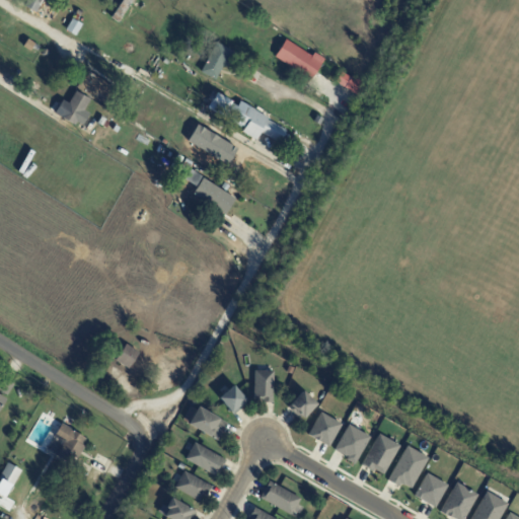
[(49,0),(48,2),(44,10),(41,9),(38,14),(25,7),(28,0),(49,0)]
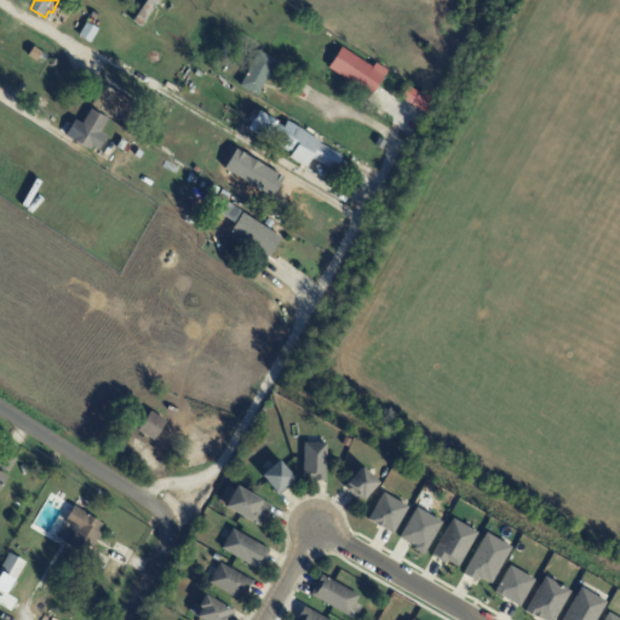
[(160,0),(147,22),(143,28),(135,22),(141,13),(133,9),(138,0),(160,0)]
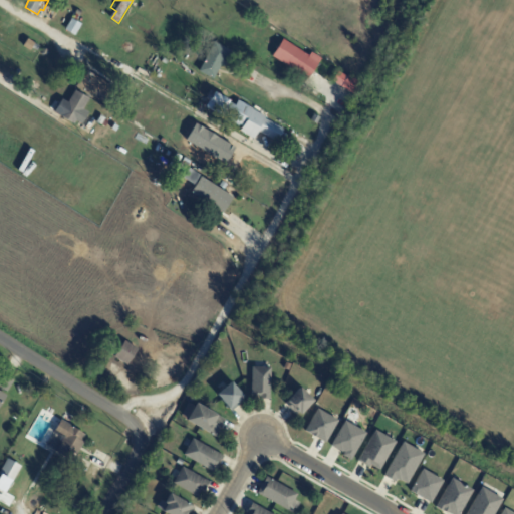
[(76,36),(67,30),(73,19),(75,20),(78,15),(77,14),(79,10),(84,13),(82,17),(81,16),(77,22),(83,25),(76,36)]
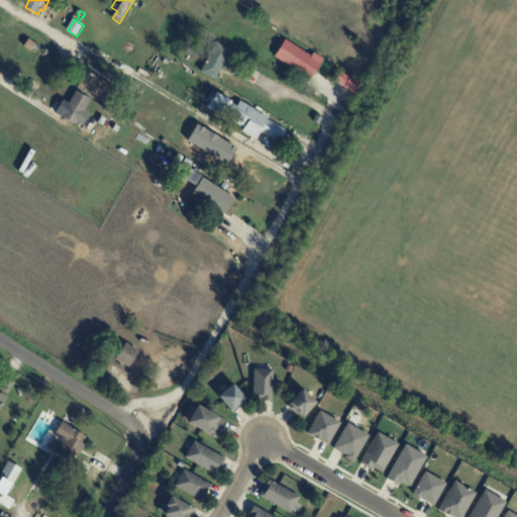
[(24,46),(29,39),(40,46),(37,52),(33,48),(31,52),(24,46)]
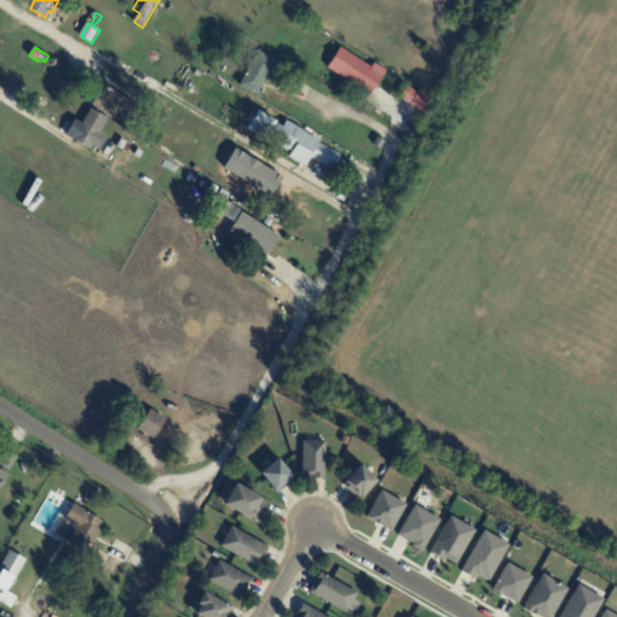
[(377,87),(371,95),(329,68),(342,47),(372,68),(376,63),(388,70),(377,87)]
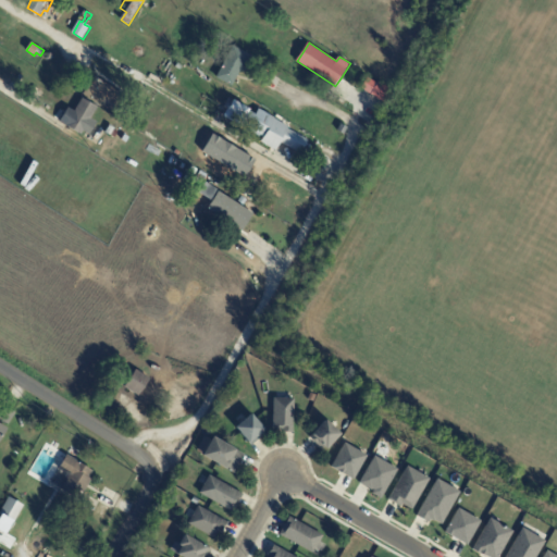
[(238,76),(233,86),(217,77),(234,46),(254,56),(245,72),(242,70),(238,76)]
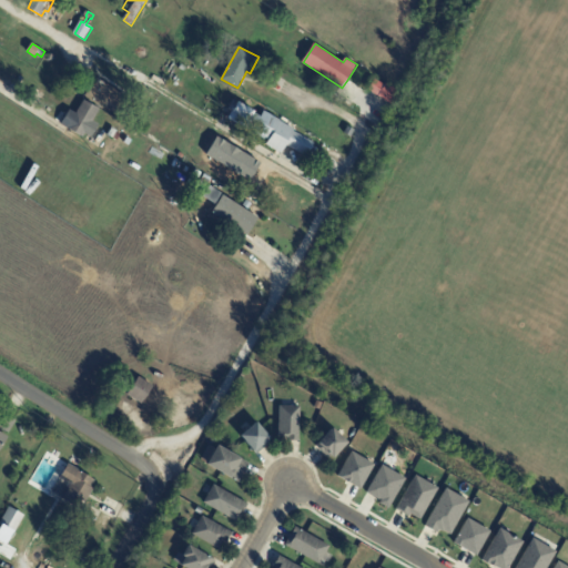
[(101,78),(132,97),(123,110),(125,111),(122,118),(119,115),(120,114),(87,94),(98,77),(101,78)]
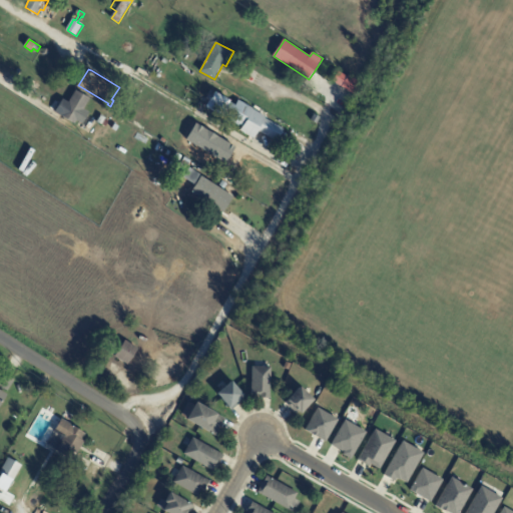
[(351,92),(342,87),(348,77),(360,85),(354,95),(351,92)]
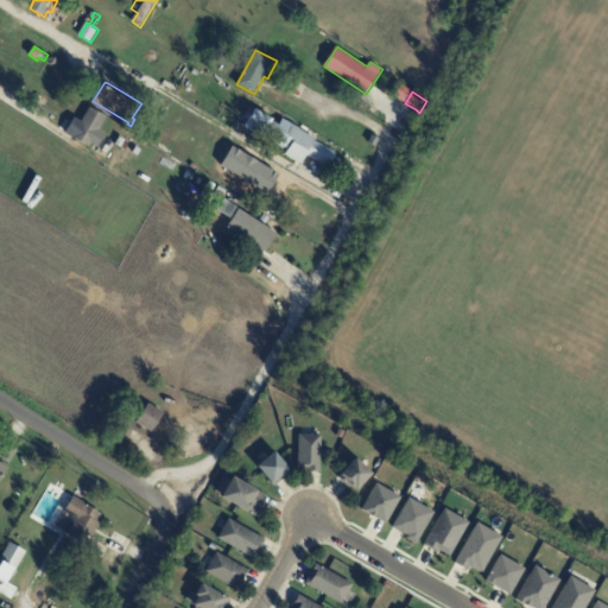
[(105,138),(99,146),(92,143),(89,147),(67,133),(76,118),(82,121),(90,107),(108,118),(99,132),(106,135),(105,138)]
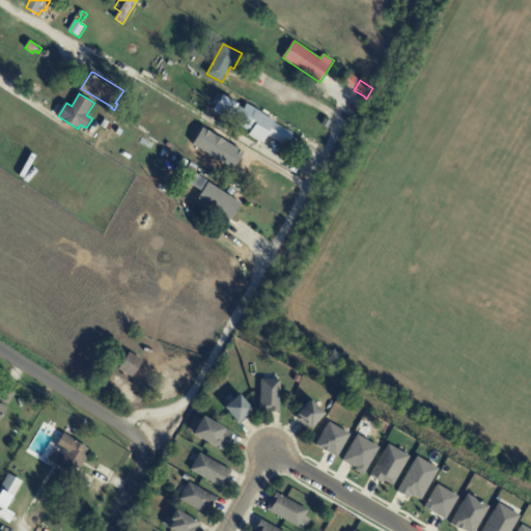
[(248,104),(262,113),(262,114),(276,121),(275,123),(295,135),(287,147),(279,142),(278,144),(268,138),(264,144),(249,136),(252,131),(249,129),(248,131),(214,111),(218,104),(214,103),(219,93),(224,96),(225,94),(240,104),(239,105),(245,109),(248,104)]
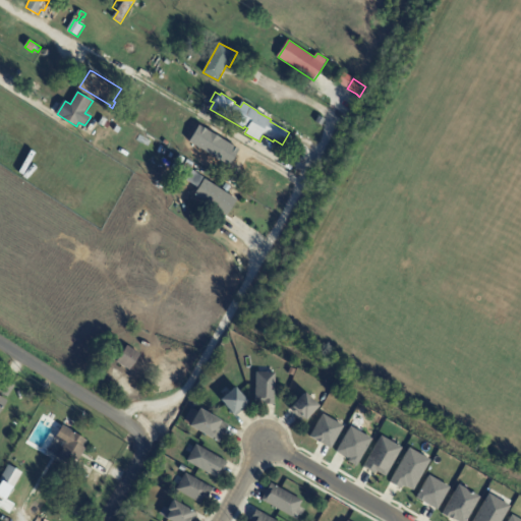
[(129,107),(133,110),(128,119),(124,117),(129,107)]
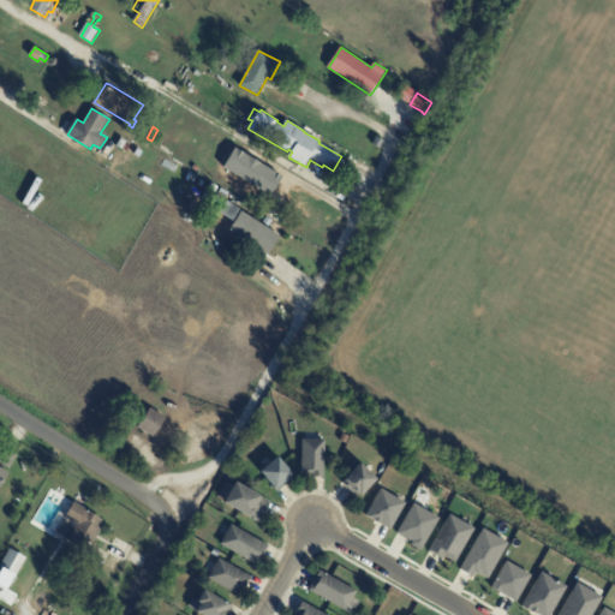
[(384,139),(386,139),(382,147),(375,143),(378,136),(384,139)]
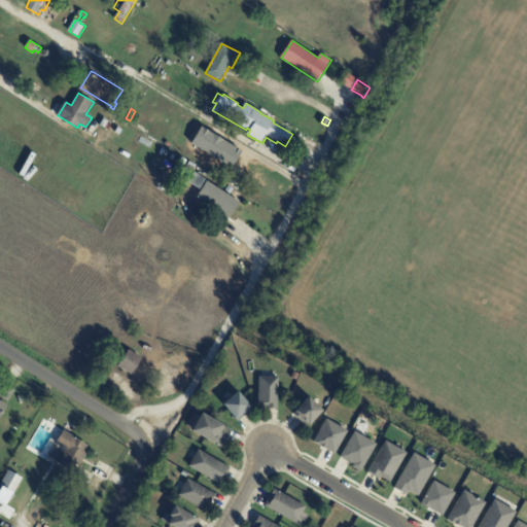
[(100,126),(104,119),(109,121),(108,125),(111,127),(108,131),(100,126)]
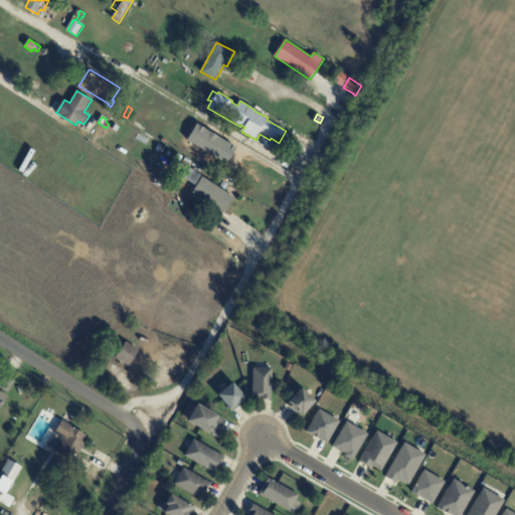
[(207,132),(221,140),(217,146),(224,150),(219,159),(212,155),(207,165),(192,157),(197,147),(191,144),(199,130),(205,133),(206,131),(207,132)]
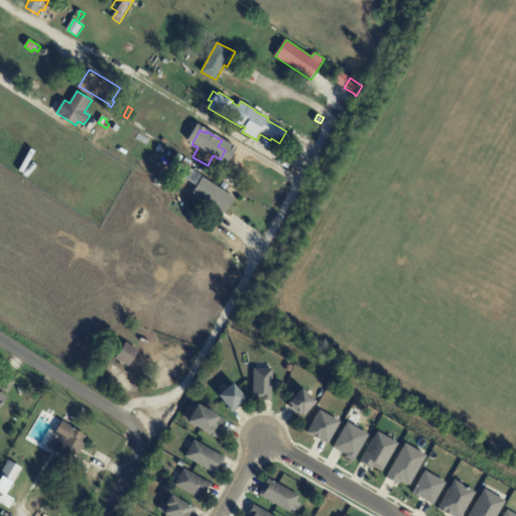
[(209,203),(182,185),(194,168),(204,174),(198,184),(214,195),(209,203)]
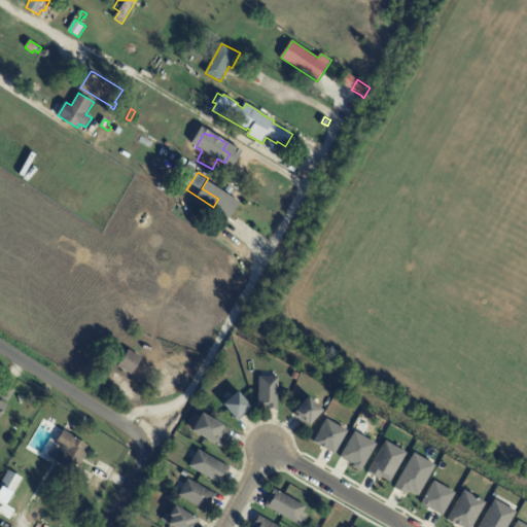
[(237,188),(246,195),(242,203),(232,196),(237,188)]
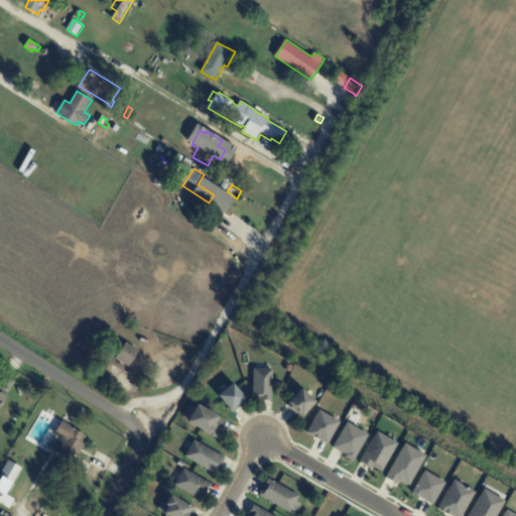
[(244,199),(255,205),(251,210),(241,204),(244,199)]
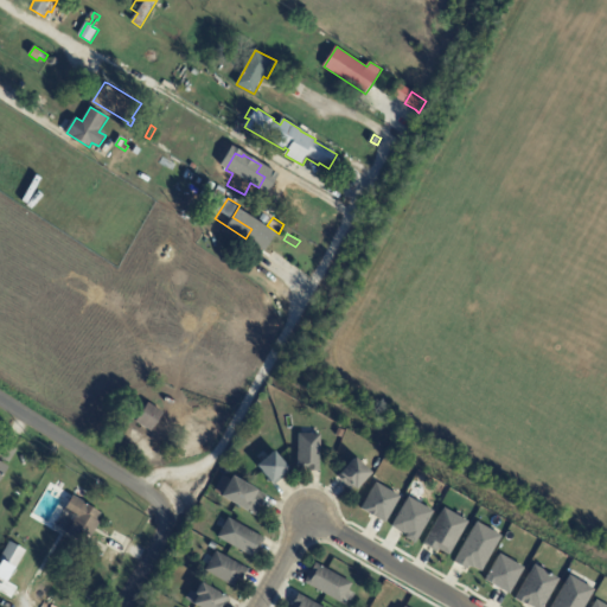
[(160,420),(152,433),(138,422),(149,403),(165,414),(160,420)]
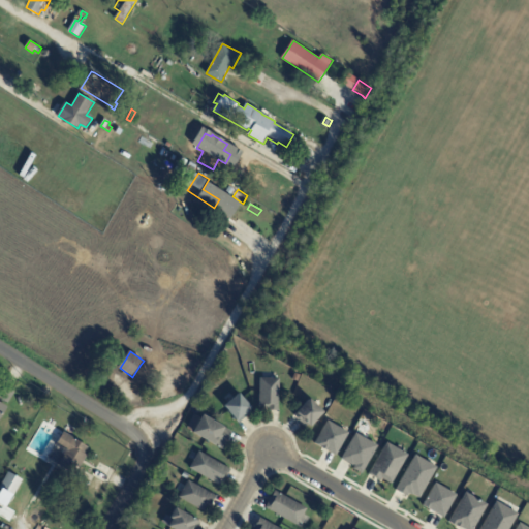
[(288,379),(291,373),(297,375),(293,381),(288,379)]
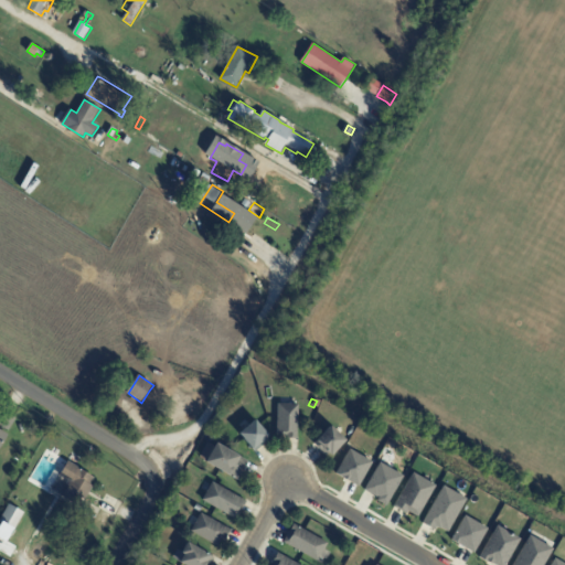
[(296,403),(295,437),(285,437),(285,434),(275,434),(276,402),(296,403)]
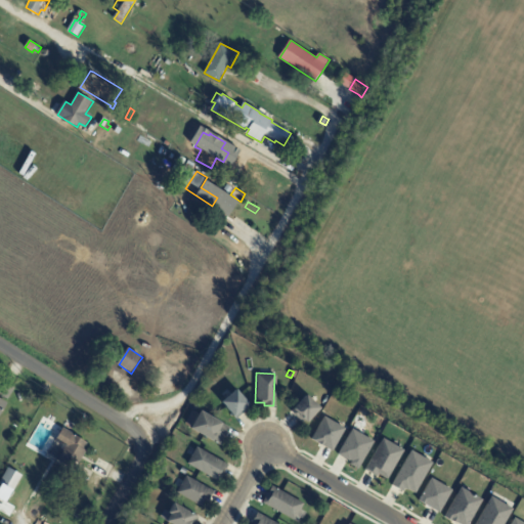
[(13,385),(16,388),(9,399),(0,393),(0,385),(4,379),(13,385)]
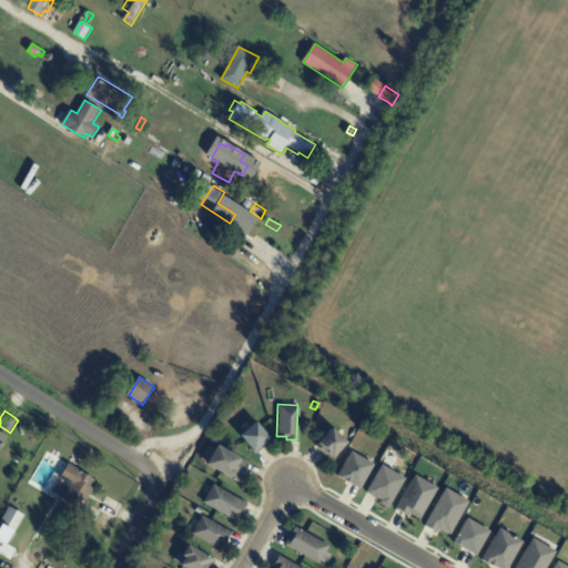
[(251,455),(247,452),(250,450),(237,435),(253,422),(266,438),(262,442),(264,444),(251,455)]
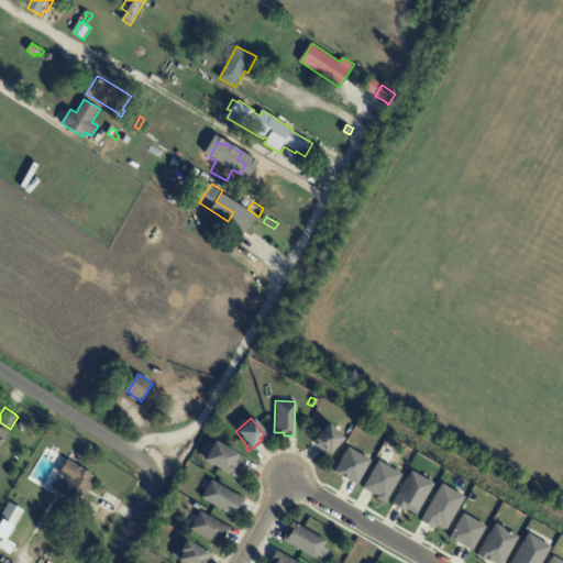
[(310,441),(329,422),(344,437),(330,452),(327,449),(322,453),(310,441)]
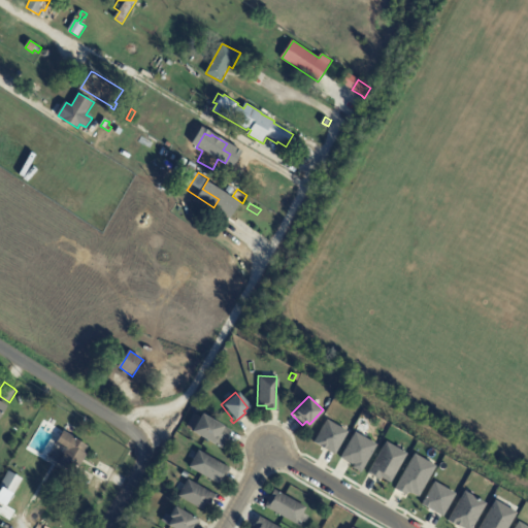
[(0,401),(8,407),(0,420),(0,401)]
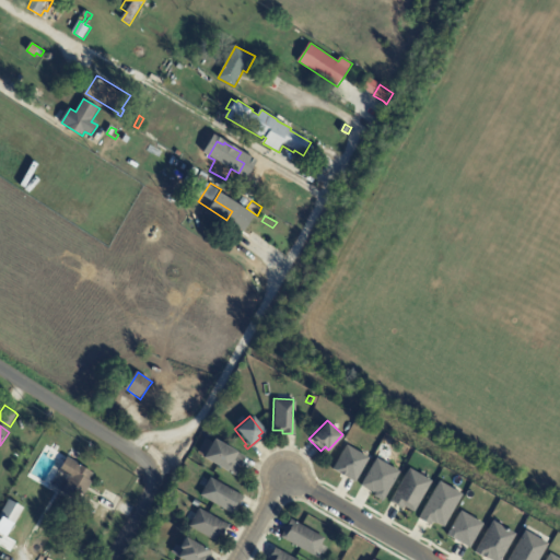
[(244,459),(233,477),(224,473),(225,470),(195,453),(202,440),(211,445),(214,440),(236,453),(235,454),(244,459)]
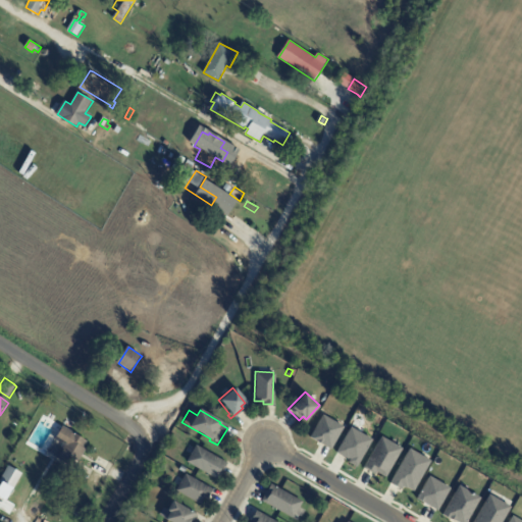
[(321,415),(309,437),(329,449),(342,426),(321,415)]
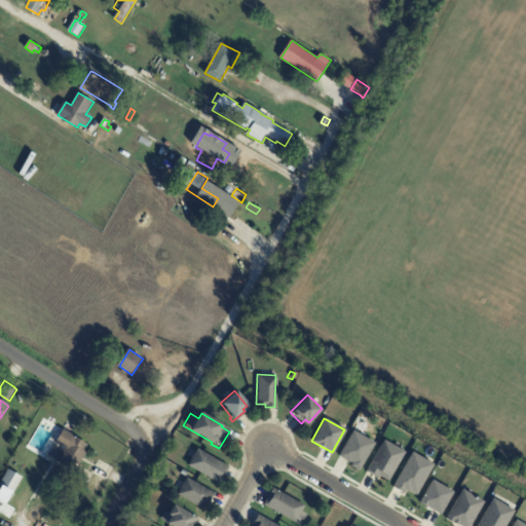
[(71,435),(89,446),(85,452),(88,453),(80,465),(78,464),(73,472),(59,462),(66,450),(57,444),(65,430),(71,435)]
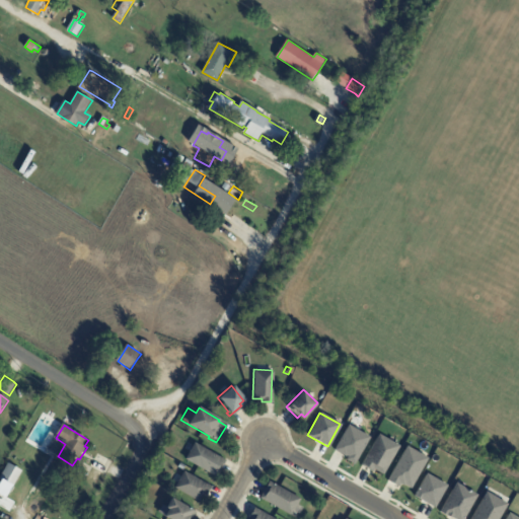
[(348,425),(332,450),(346,457),(345,459),(353,464),(368,437),(348,425)]
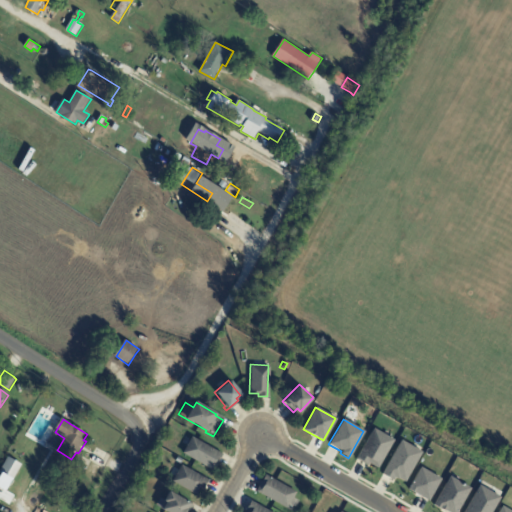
[(372,428),(354,459),(366,466),(367,463),(376,468),(392,440),(372,428)]
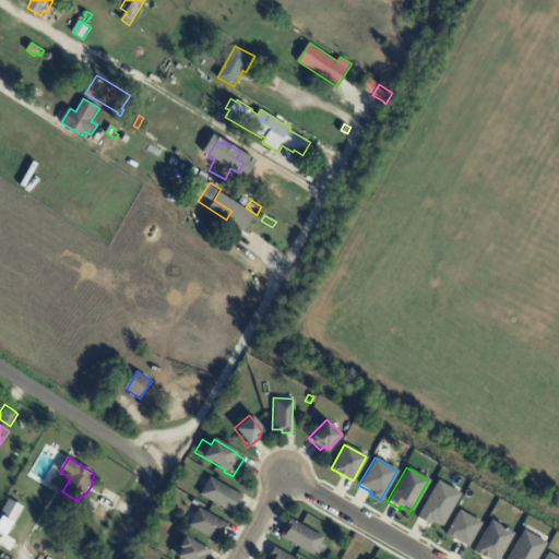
[(242,497),(240,500),(239,499),(232,513),(198,494),(207,476),(242,497)]
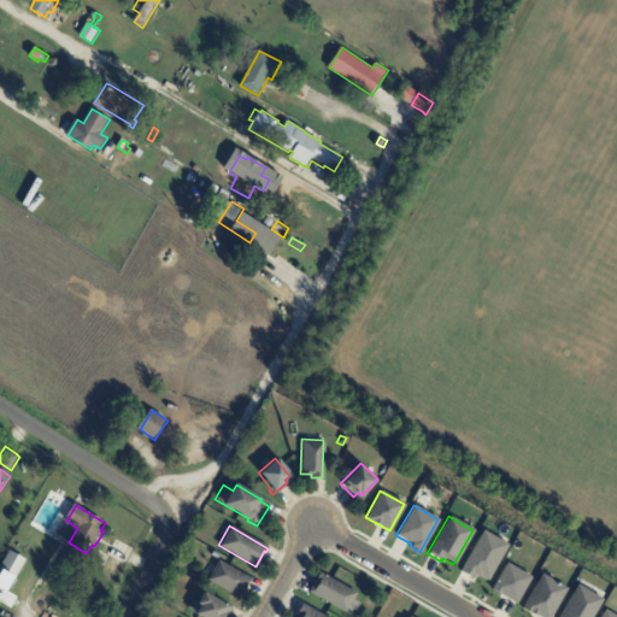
[(482,530),(458,571),(472,580),(474,576),(477,577),(479,576),(487,581),(507,545),(482,530)]
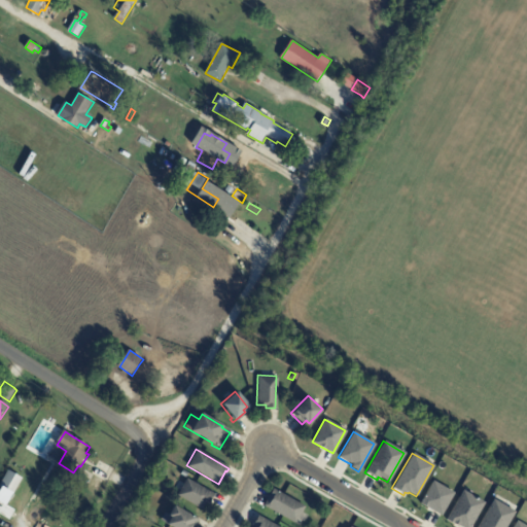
[(12,496),(10,495),(7,501),(1,497),(4,491),(0,489),(0,484),(8,471),(23,479),(12,496)]
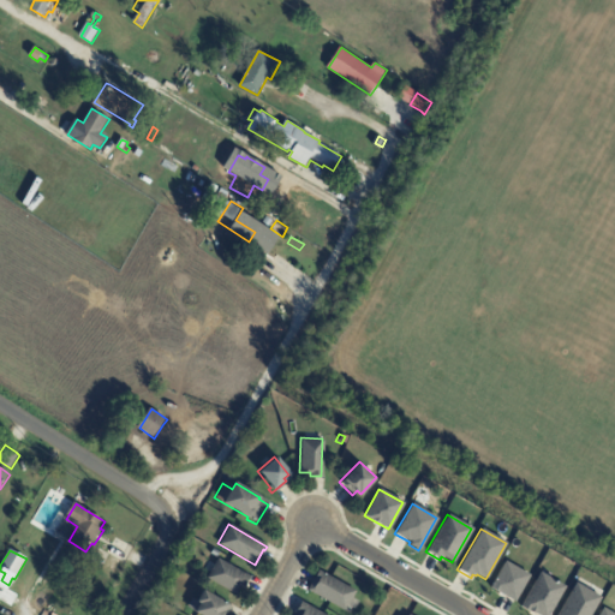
[(244,586),(240,584),(236,593),(206,577),(216,557),(250,575),(244,586)]
